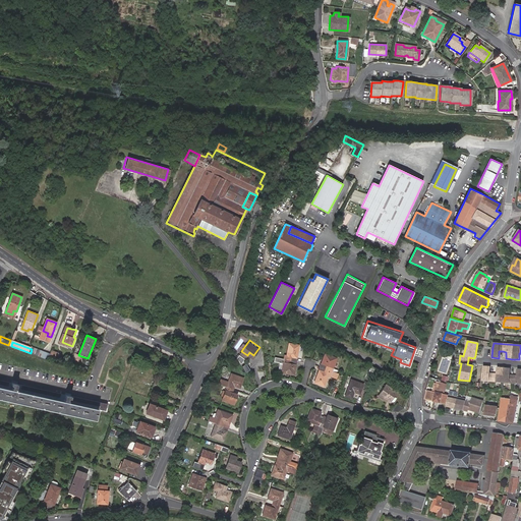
[(292,356),(297,357),(299,346),(289,344),(287,354),(285,354),(284,358),(291,360),(292,356)]
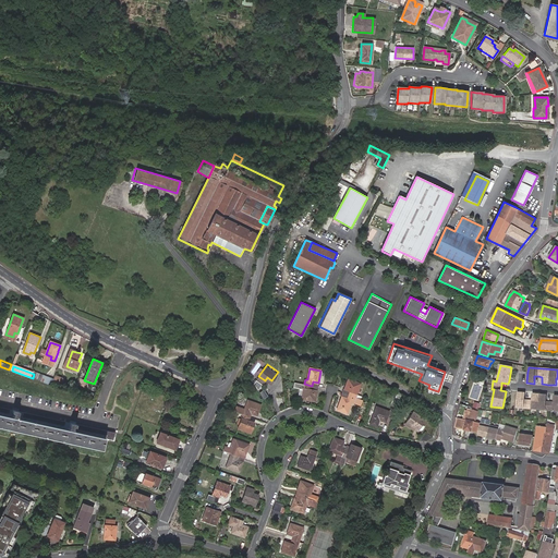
[(33,378),(48,385),(50,379),(34,374),(33,378)]
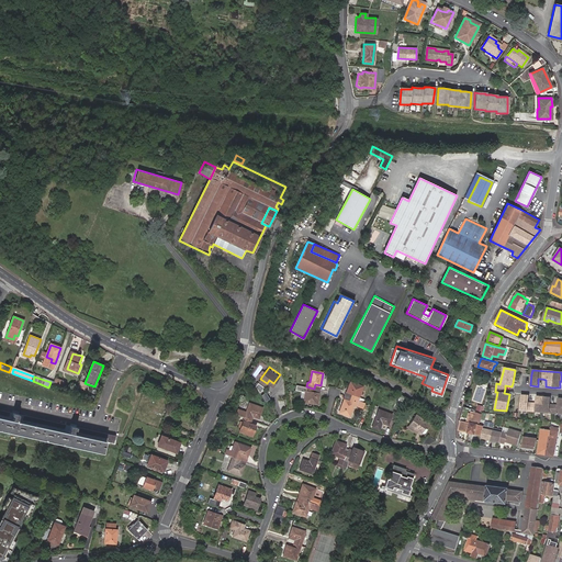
[(352,393),(351,396),(358,398),(362,385),(350,380),(347,391),(352,393)]
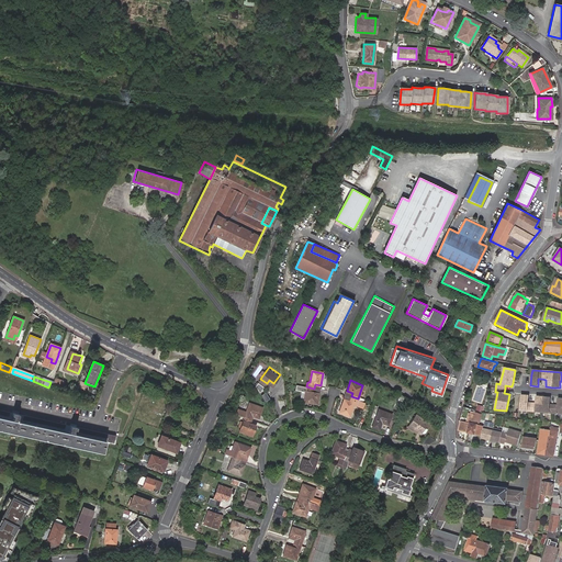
[(306,386),(296,385),(295,390),(301,391),(300,401),(317,404),(319,393),(314,392),(314,389),(306,386)]
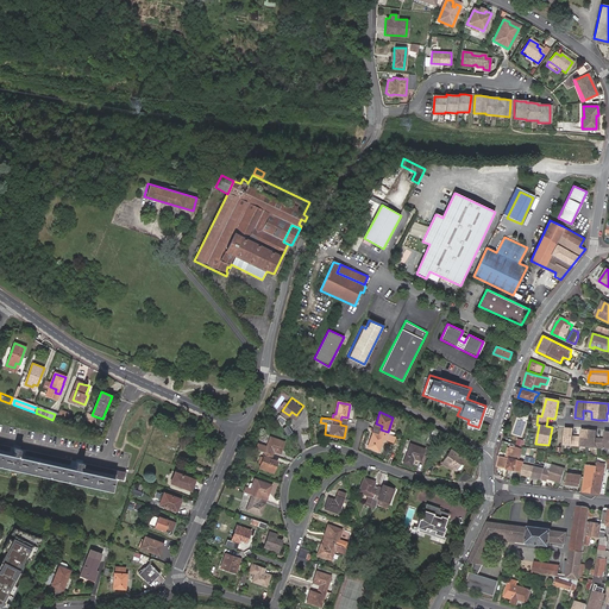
[(572,428),(565,428),(564,445),(608,449),(608,431),(604,432),(604,439),(600,439),(596,438),(596,431),(589,431),(582,429),(581,437),(577,437),(572,437),(572,428)]
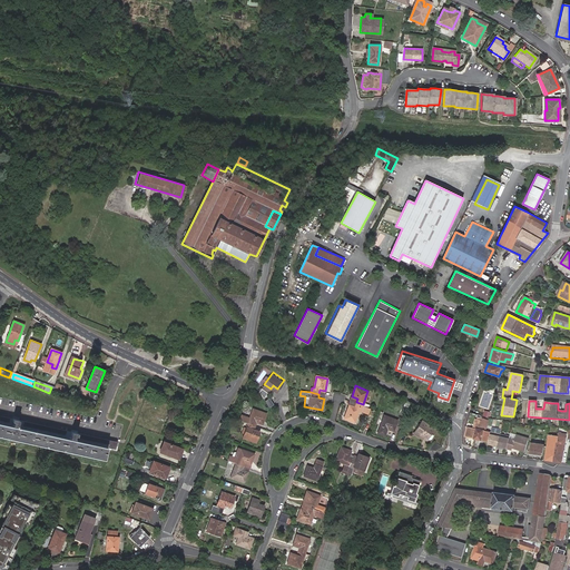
[(355,406),(349,404),(345,418),(354,421),(359,409),(369,413),(371,408),(363,404),(356,402),(355,406)]
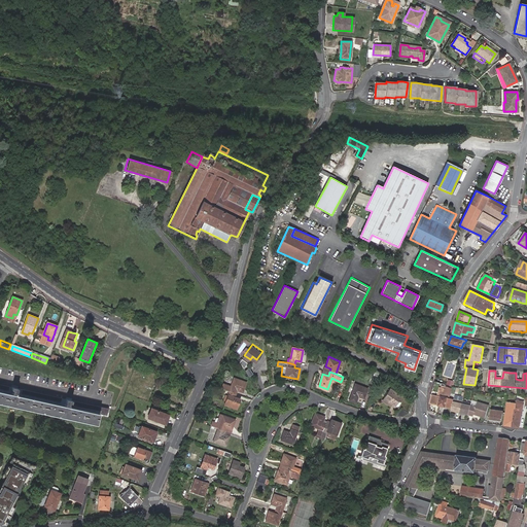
[(247,380),(236,376),(233,384),(224,381),(222,385),(231,388),(231,389),(236,390),(238,387),(243,389),(247,380)]
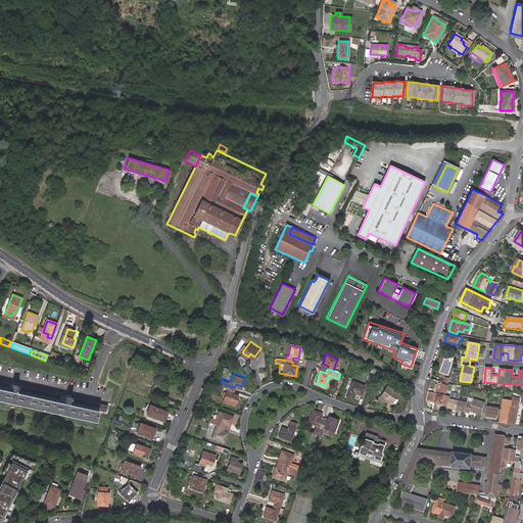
[(365,384),(352,380),(347,397),(354,399),(357,391),(363,393),(365,384)]
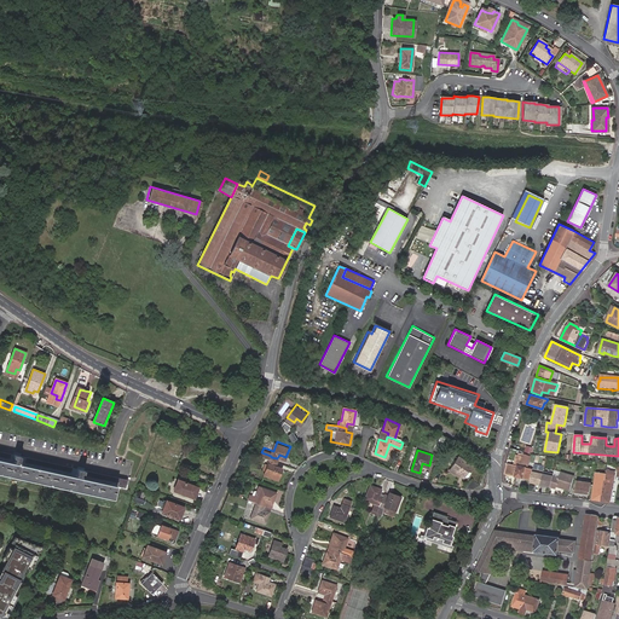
[(127,490),(129,481),(86,472),(86,468),(79,467),(79,470),(22,457),(23,455),(16,453),(16,456),(0,452),(0,474),(42,484),(114,499),(116,487),(127,490)]
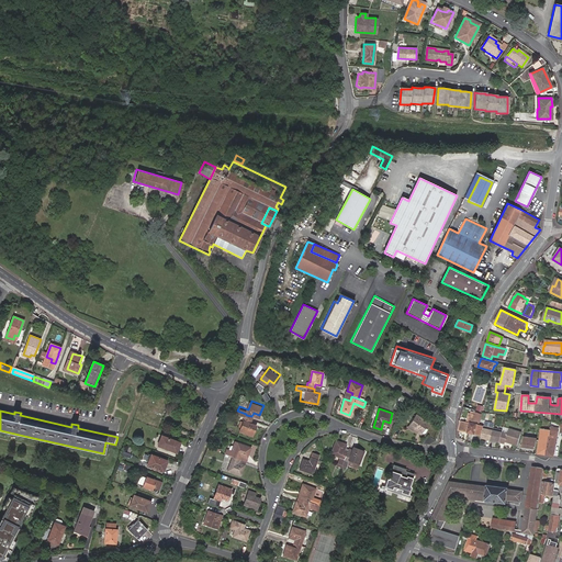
[(429,420),(417,413),(409,426),(415,429),(417,426),(420,428),(424,430),(426,431),(427,430),(429,428),(428,426),(426,425),(429,420)]
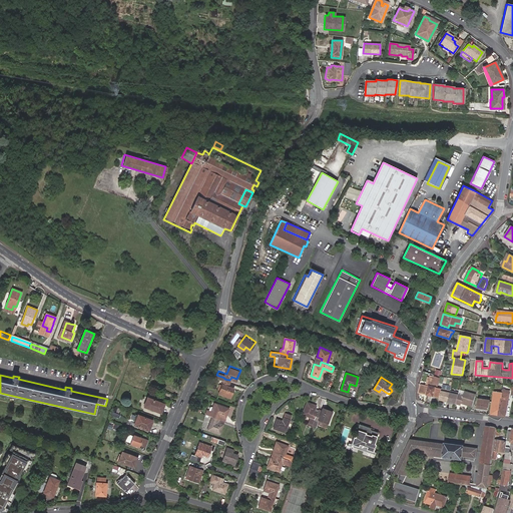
[(229,380),(224,379),(219,392),(230,396),(234,386),(228,384),(229,380)]
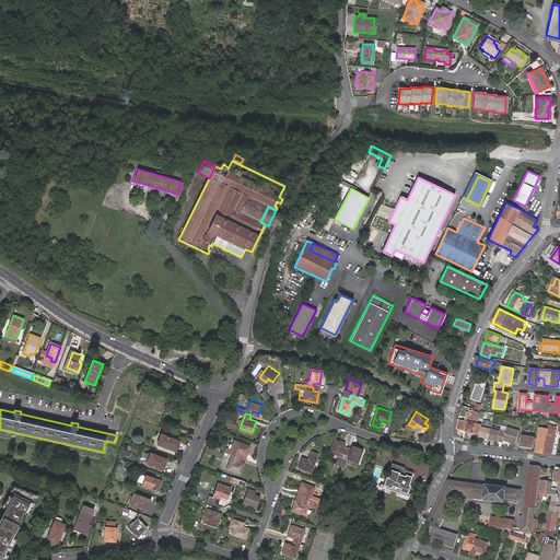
[(458,430),(467,432),(469,422),(478,424),(479,419),(473,417),(467,416),(466,421),(459,420),(458,430)]
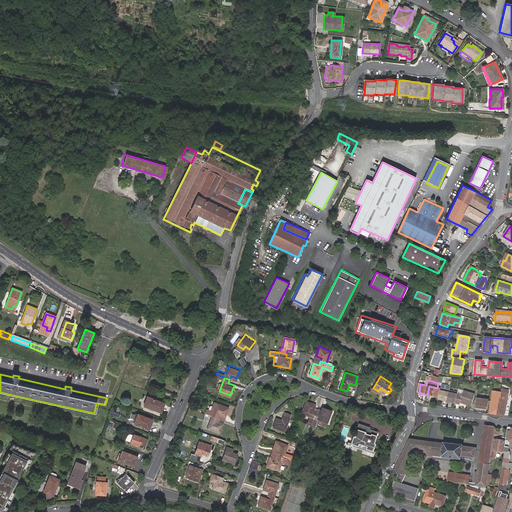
[(429,386),(427,395),(439,398),(441,389),(437,388),(429,386)]
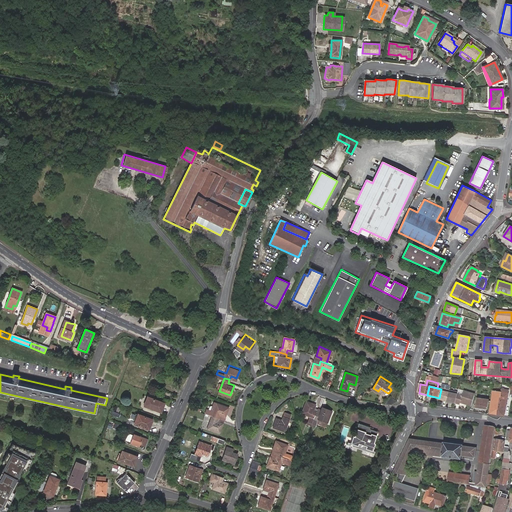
[(497,416),(504,416),(508,390),(502,389),(501,392),(497,416)]
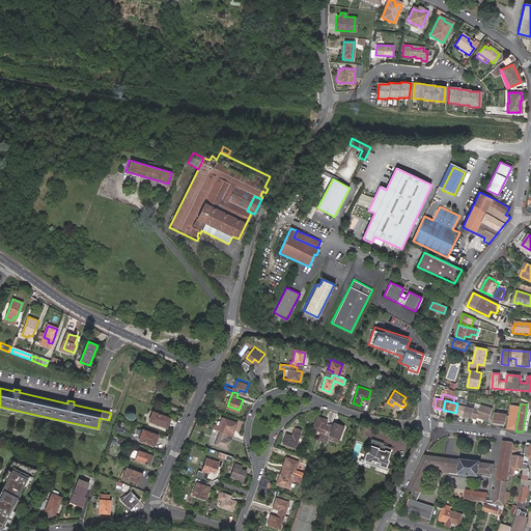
[(471,419),(474,409),(458,404),(456,416),(471,419)]
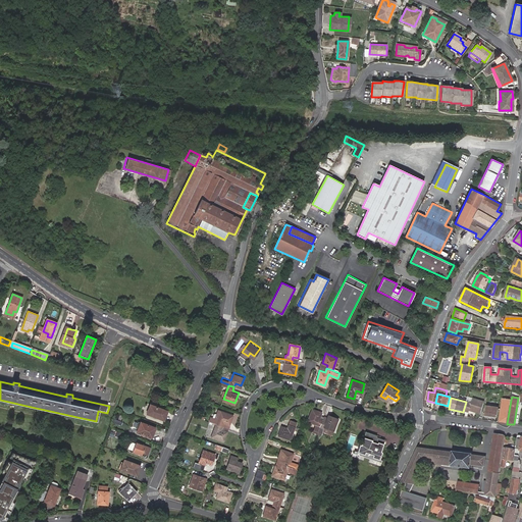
[(466,403),(464,410),(468,412),(469,411),(480,414),(483,403),(472,399),(470,404),(466,403)]
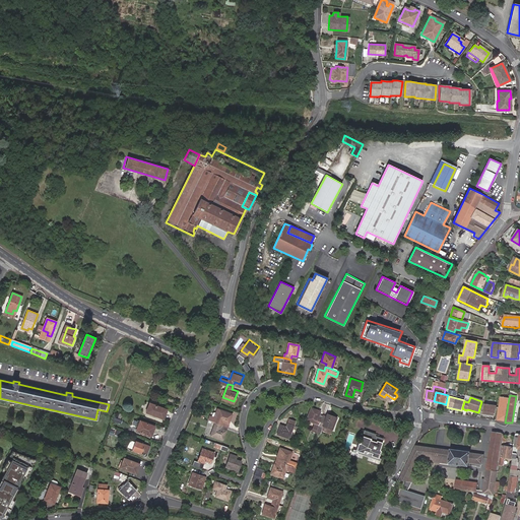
[(505,423),(509,398),(502,397),(502,400),(501,408),(499,408),(497,420),(505,423)]
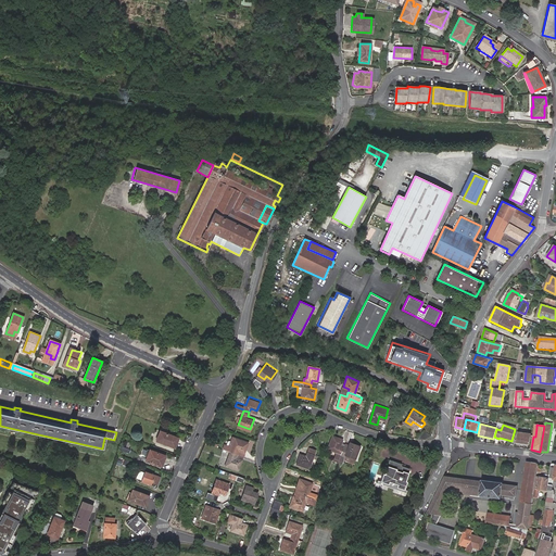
[(179,438),(163,432),(161,437),(160,437),(158,442),(175,449),(179,438)]
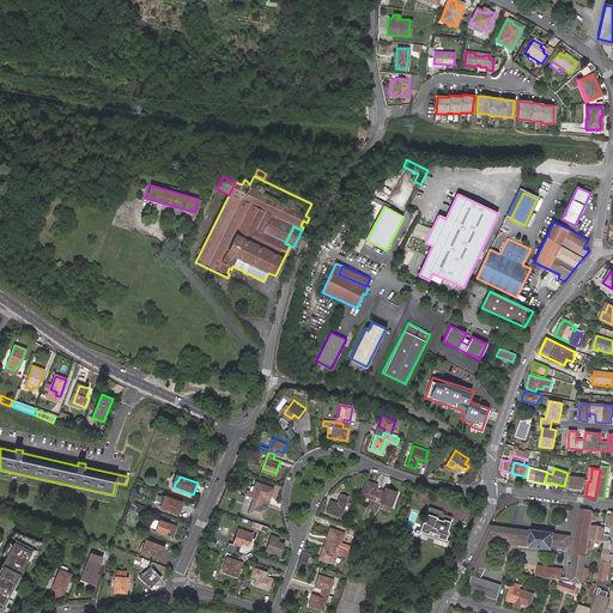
[(569,489),(583,491),(584,481),(584,479),(571,477),(569,489)]
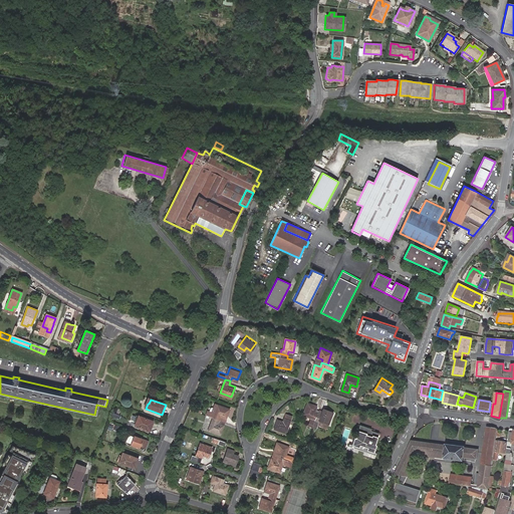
[(209,410),(208,414),(215,416),(221,418),(222,414),(228,416),(231,407),(219,403),(218,407),(215,407),(214,406),(213,407),(211,410),(209,410)]
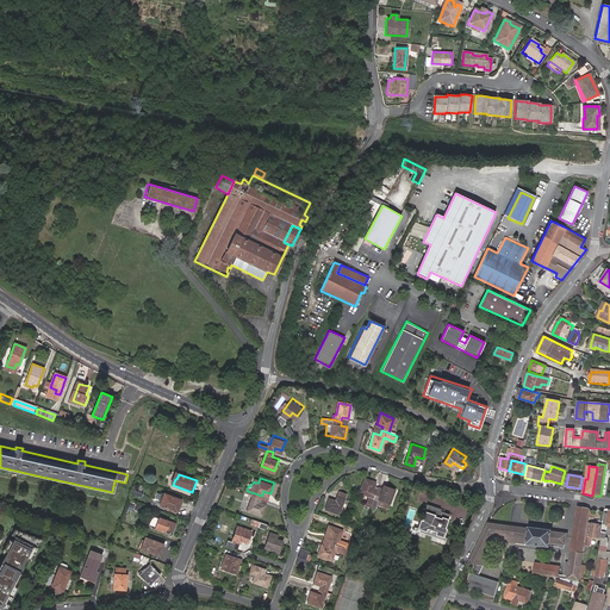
[(372,503),(374,497),(378,490),(374,489),(377,481),(366,478),(360,491),(369,495),(366,504),(371,505),(372,503)]
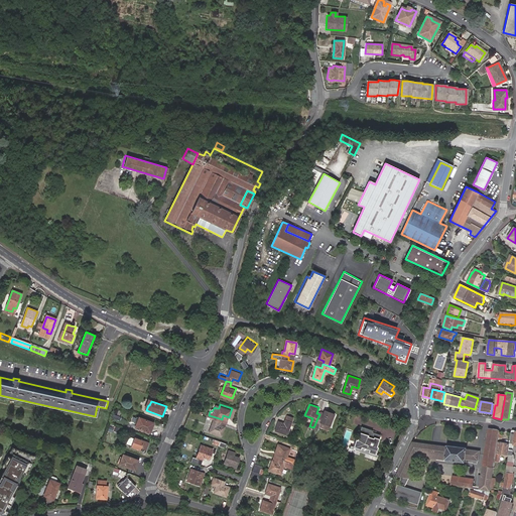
[(319,414),(316,420),(314,425),(318,427),(318,426),(320,421),(326,423),(325,428),(328,429),(330,425),(335,413),(325,410),(321,415),(319,414)]
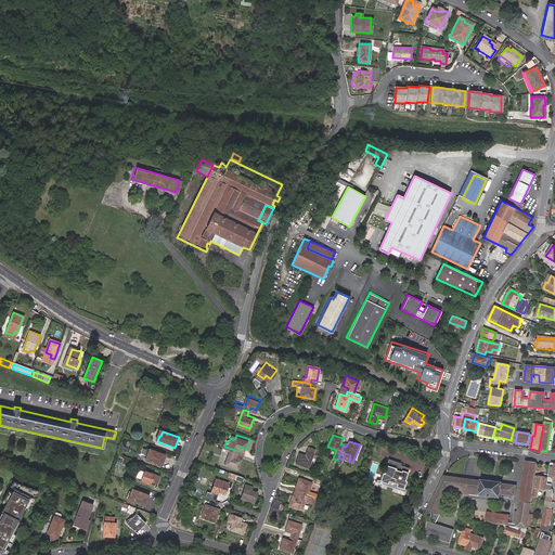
[(309,466),(313,453),(315,449),(308,446),(305,454),(299,452),(296,462),(309,466)]
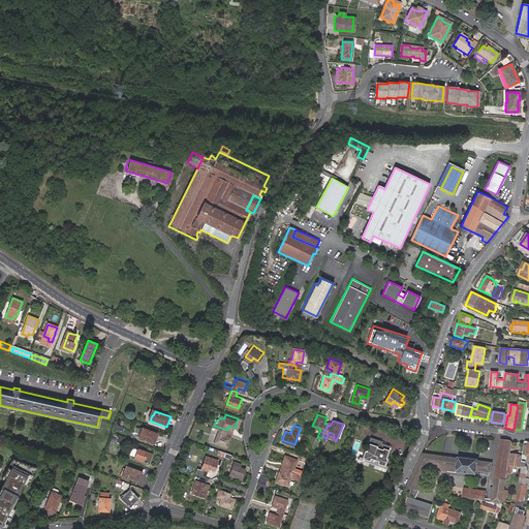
[(227,430),(221,428),(216,441),(228,445),(231,435),(225,433),(227,430)]
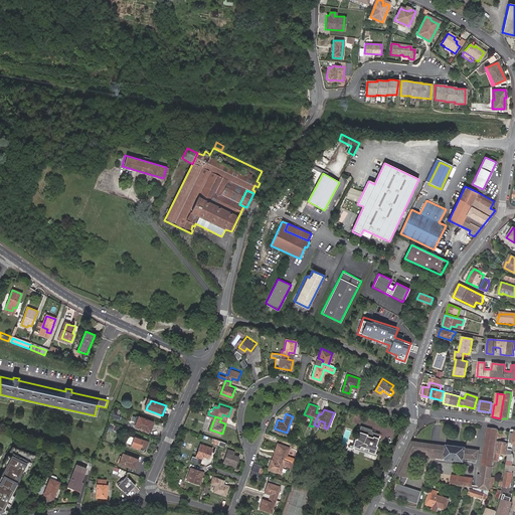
[(154,422),(140,417),(137,426),(151,433),(154,422)]
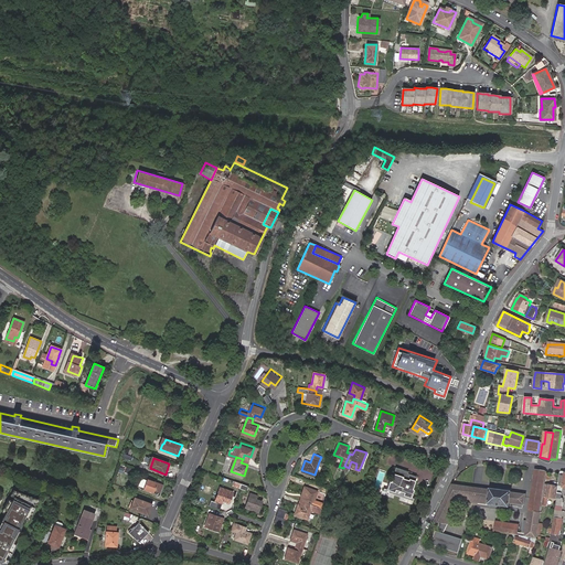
[(385,488),(409,496),(412,488),(411,487),(415,475),(406,471),(406,470),(395,467),(391,480),(388,479),(385,488)]
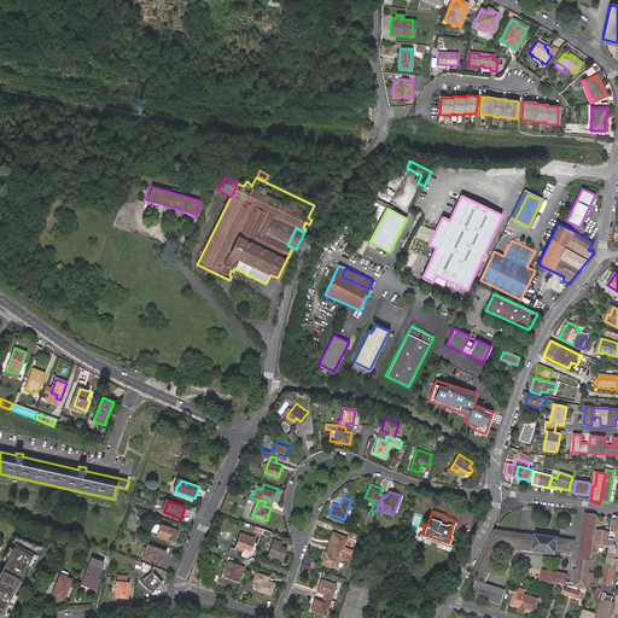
[(542,571),(541,582),(555,584),(569,587),(576,588),(587,589),(588,584),(590,572),(593,549),(594,543),(596,530),(598,518),(599,516),(586,514),(581,541),(583,541),(583,544),(581,544),(577,571),(575,584),(571,584),(566,583),(567,576),(542,571)]
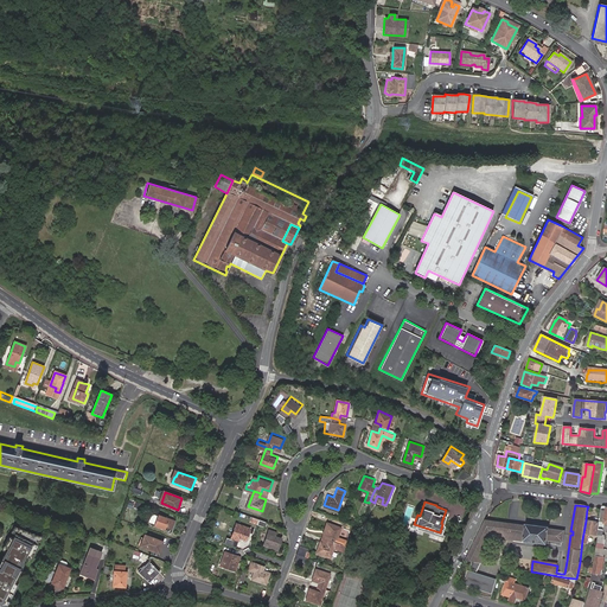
[(153,526),(165,530),(165,528),(170,529),(172,522),(168,521),(158,516),(153,526)]
